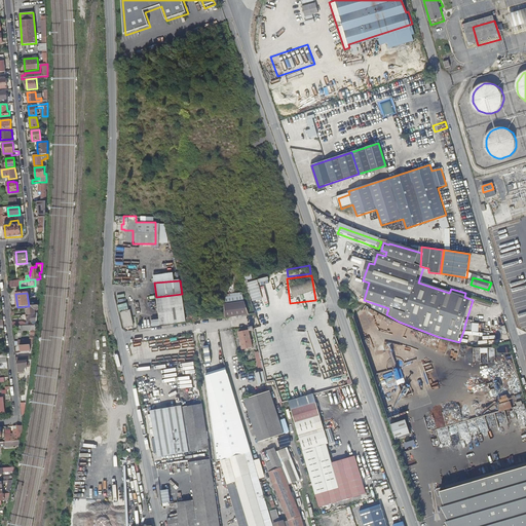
[(259,293),(250,296),(251,300),(255,312),(264,311),(259,293)]
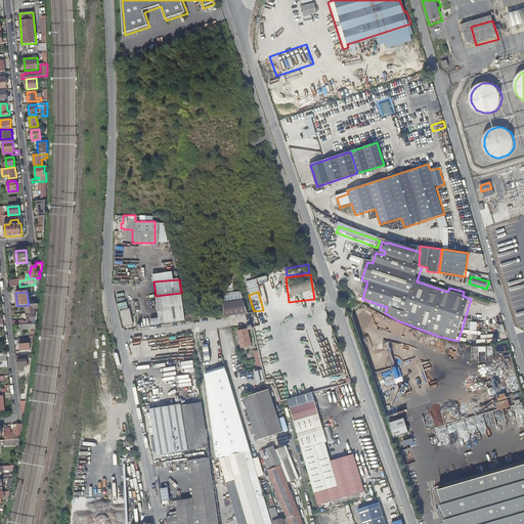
[(160,323),(184,320),(181,293),(156,296),(160,323)]
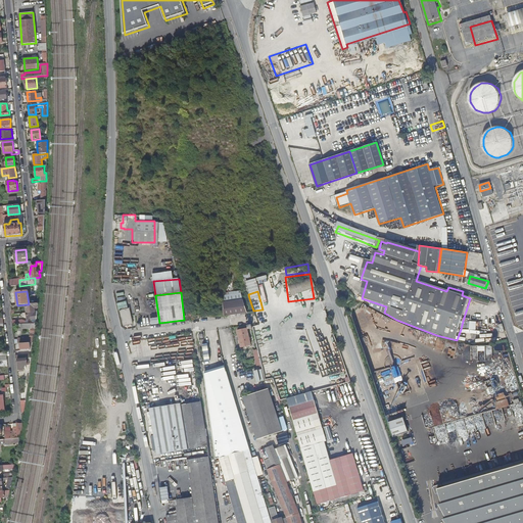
[(242,300),(223,302),(224,315),(245,312),(242,300)]
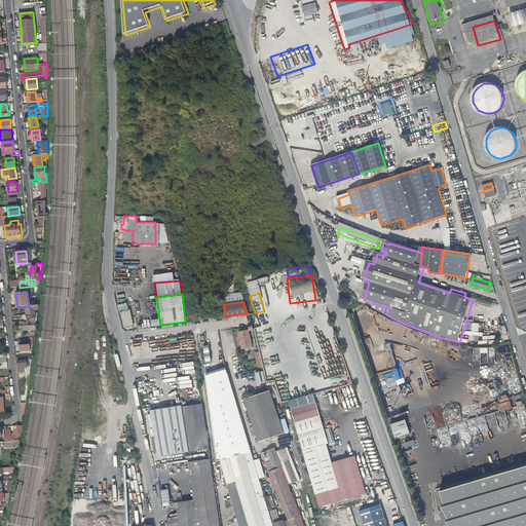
[(28,314),(26,314),(27,320),(28,320),(28,323),(32,323),(32,321),(36,321),(38,305),(29,306),(26,306),(26,310),(28,310),(28,314)]
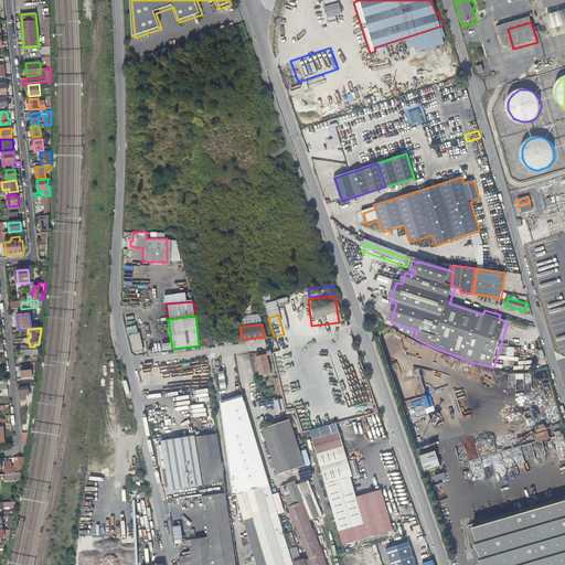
[(140,332),(129,336),(134,352),(144,350),(140,332)]
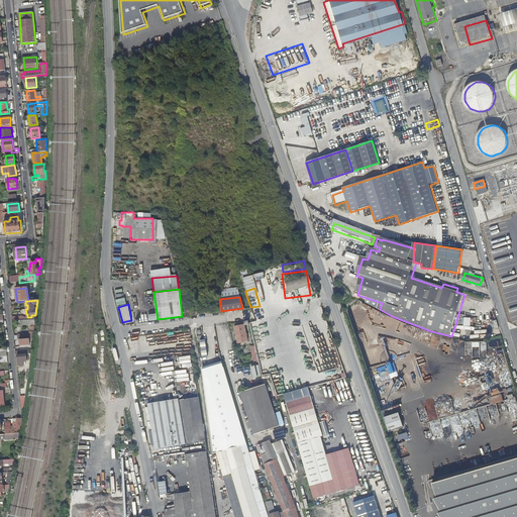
[(249,340),(246,324),(235,327),(238,343),(249,340)]
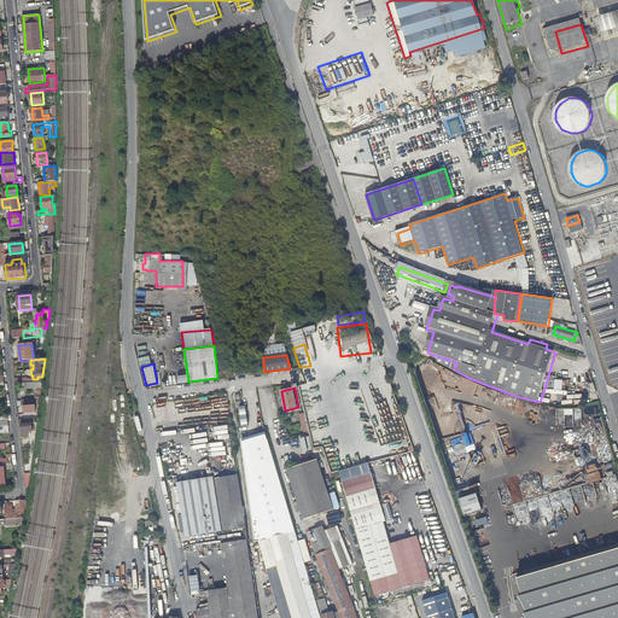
[(292,554),(312,617),(322,617),(299,542),(280,478),(264,432),(242,442),(254,541),(260,538),(270,536),(278,559),(292,554)]
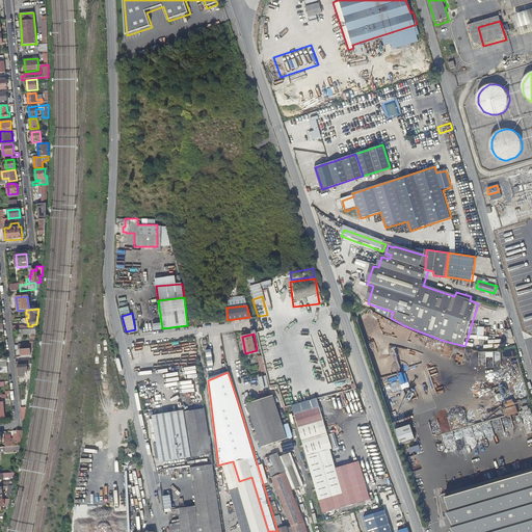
[(267,375),(260,376),(262,389),(269,387),(267,375)]
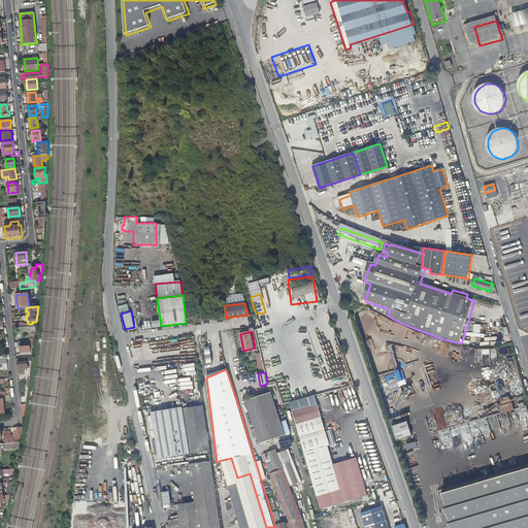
[(352,389),(332,395),(333,401),(354,395),(352,389)]
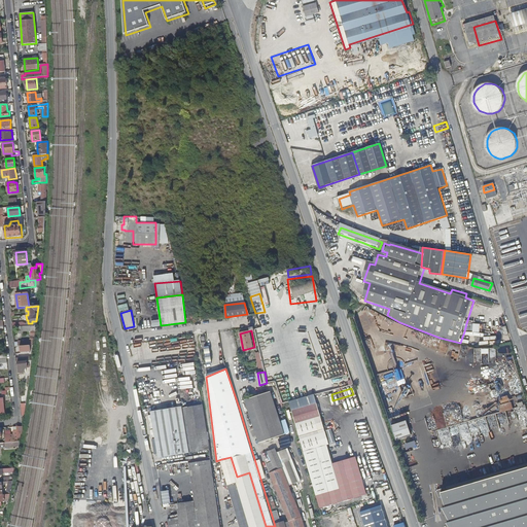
[(271,390),(245,398),(259,442),(285,433),(271,390)]
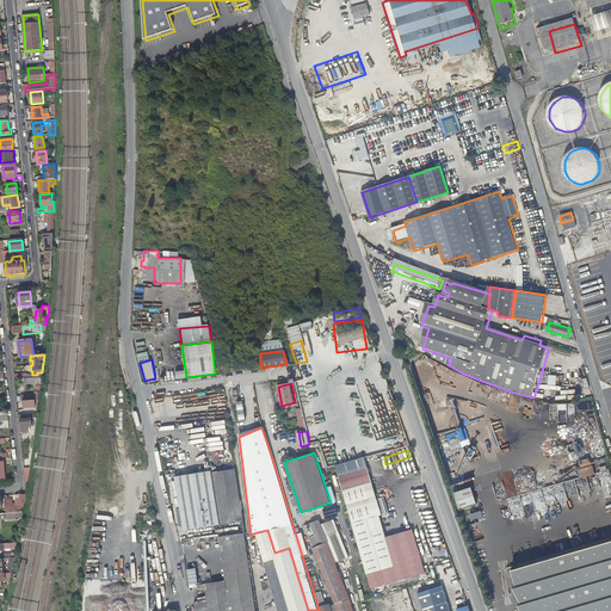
[(365,469),(337,479),(371,591),(425,574),(412,530),(384,538),(382,532),(381,532),(377,517),(380,517),(365,469)]
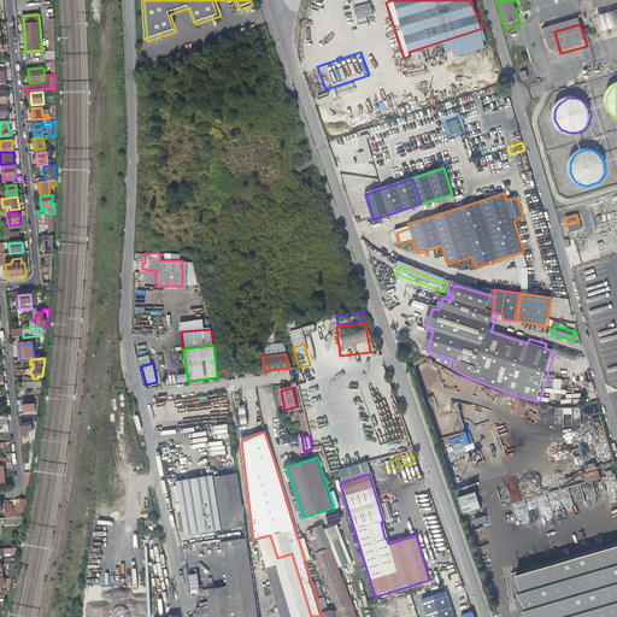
[(215,477),(222,530),(245,527),(236,475),(215,477)]
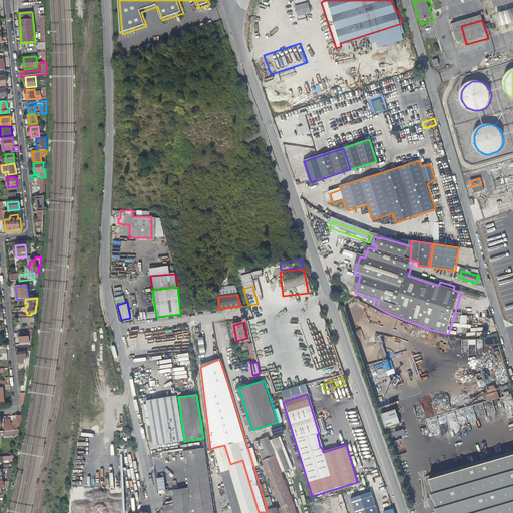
[(177,396),(146,401),(154,446),(184,441),(178,397),(177,396)]
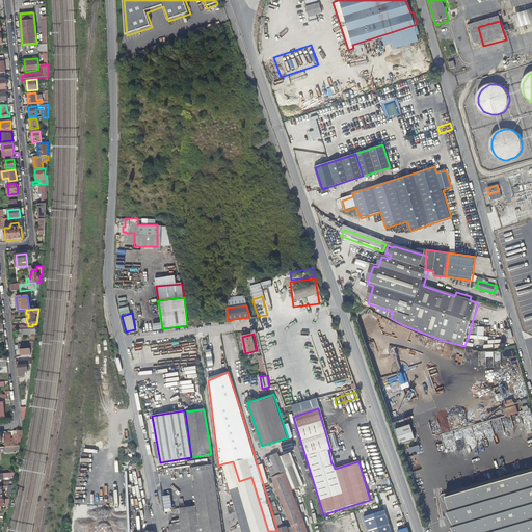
[(17,434),(14,434),(14,437),(4,439),(5,446),(20,445),(22,430),(17,430),(17,434)]
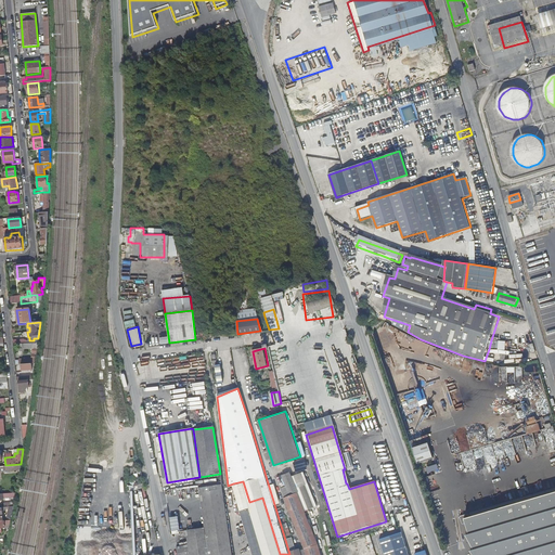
[(307,551),(308,554),(323,554),(321,546),(299,492),(299,490),(291,472),(278,477),(285,498),(307,551)]
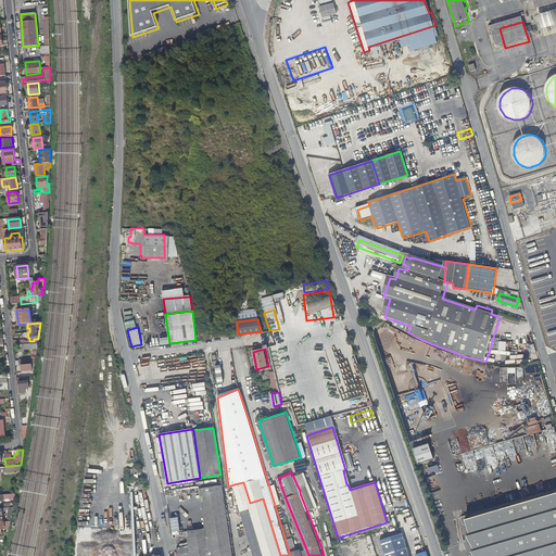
[(280,555),(263,498),(250,503),(243,482),(234,484),(237,495),(237,496),(255,555),(280,555)]
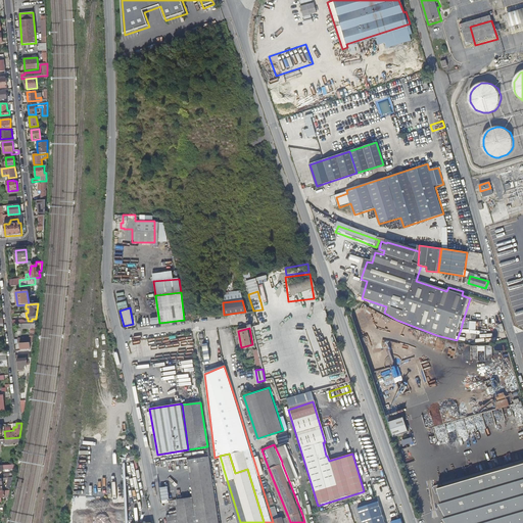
[(187,457),(170,459),(170,462),(181,461),(182,473),(190,472),(194,498),(176,501),(178,514),(179,522),(210,522),(209,516),(194,519),(192,506),(216,503),(209,457),(188,460),(187,457)]
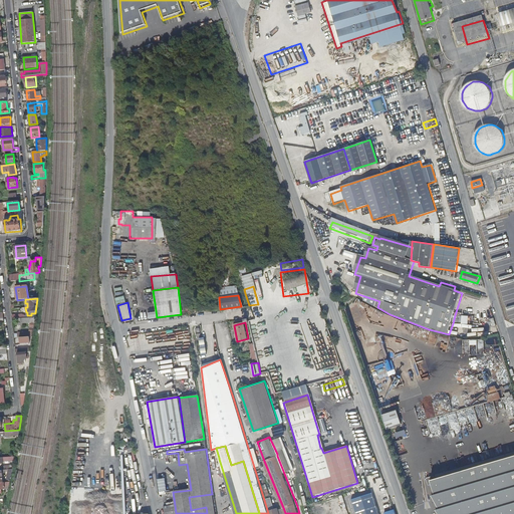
[(513,452),(435,476),(437,479),(513,456),(513,452)]
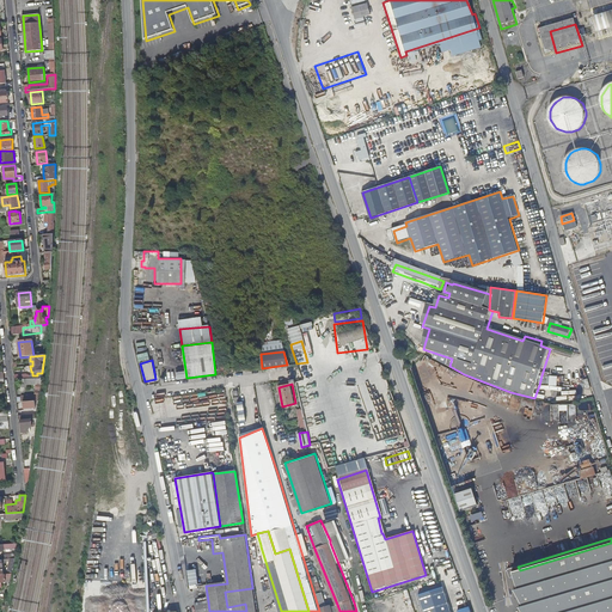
[(611,611),(611,543),(520,570),(512,573),(516,589),(514,591),(521,606),(519,609),(520,611),(611,611)]
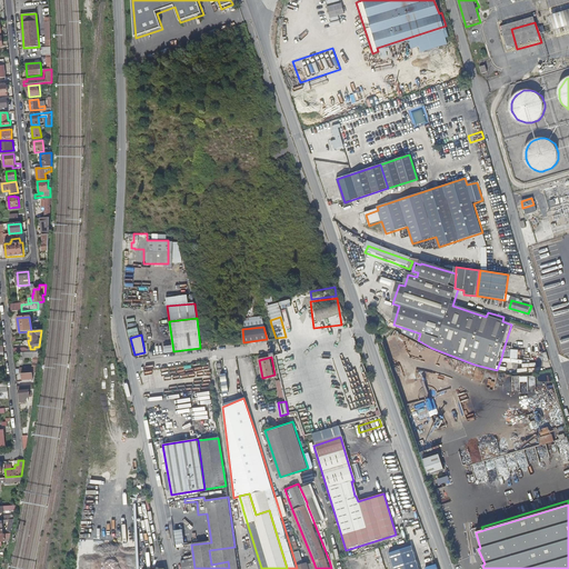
[(0,535),(11,535),(13,520),(5,520),(0,520),(0,527),(3,527),(3,525),(5,525),(5,522),(10,522),(8,532),(3,532),(3,530),(0,530),(0,535)]
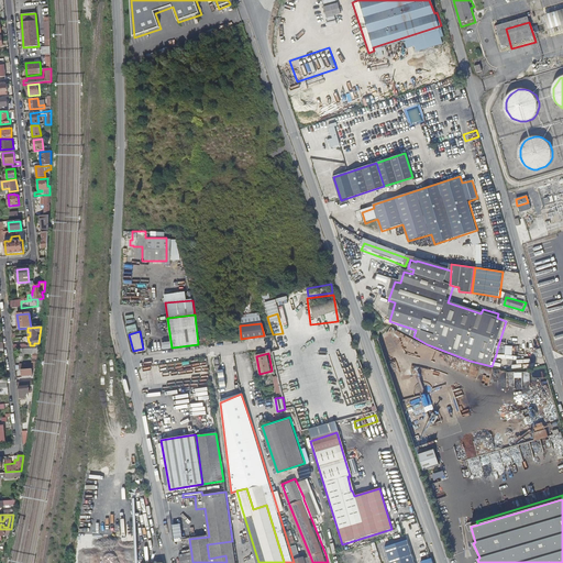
[(4,533),(10,533),(11,529),(0,529),(0,540),(2,540),(1,537),(4,536),(4,533)]
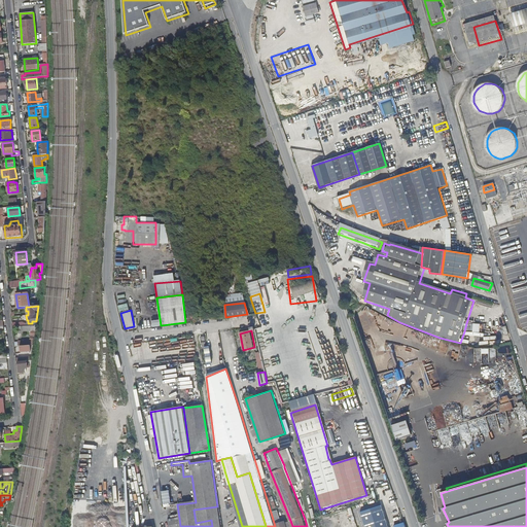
[(211,520),(212,526),(219,526),(217,506),(194,510),(196,523),(211,520)]
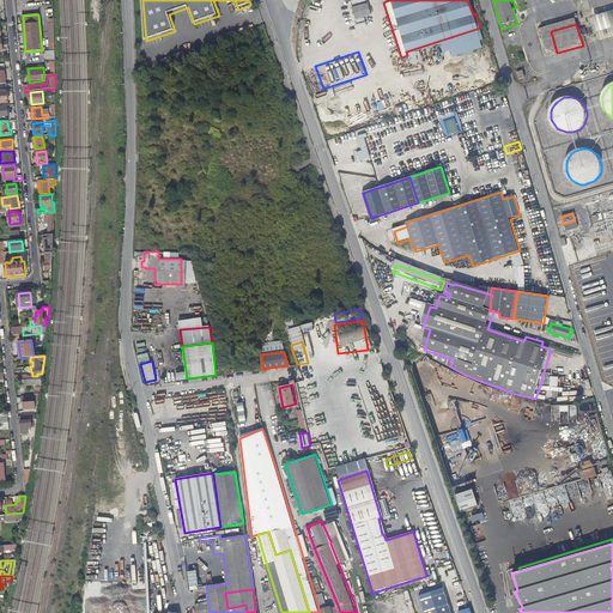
[(210,612),(208,602),(195,605),(196,612),(210,612)]
